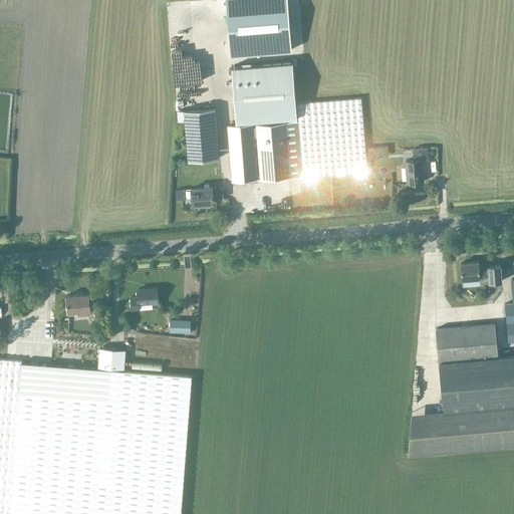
[(226,0),(231,54),(292,49),(287,0),(226,0)]
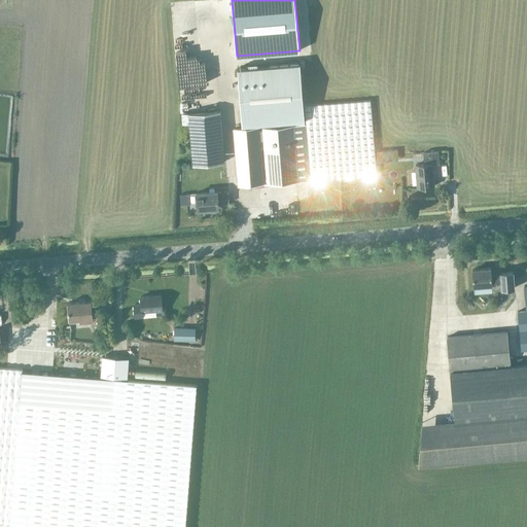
[(305,121),(300,64),(238,69),(243,127),(295,121),(296,125),(305,125),(305,121)]
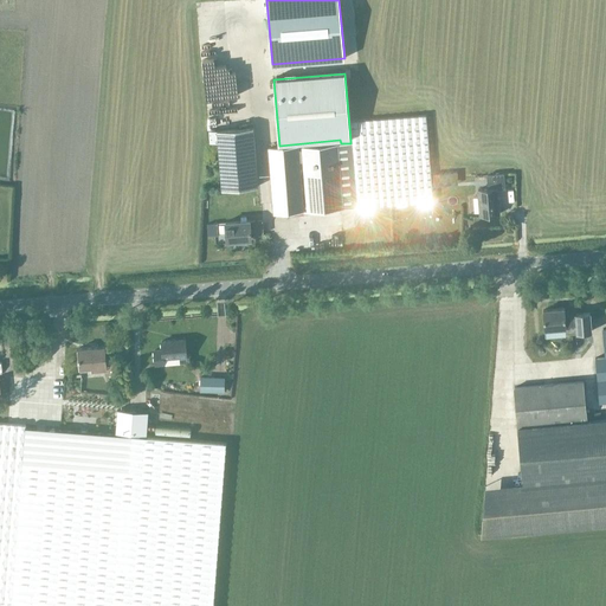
[(220,90),(204,91),(204,102),(221,102),(220,90)]
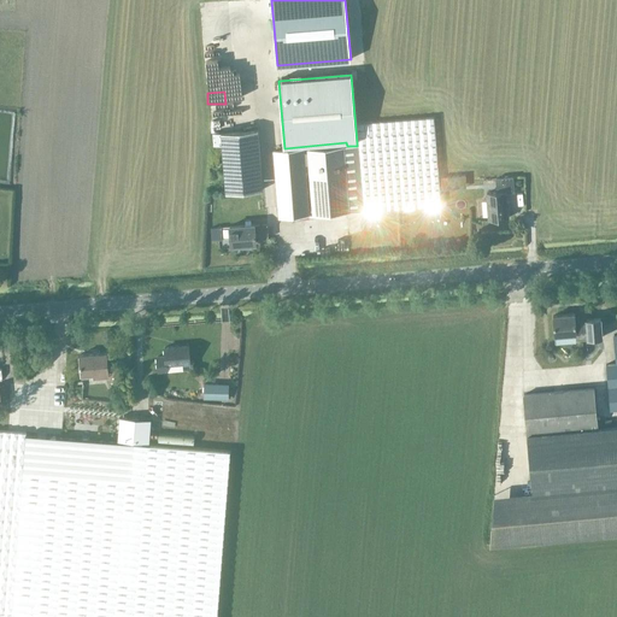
[(364,210),(364,211),(441,205),(434,118),(357,124),(359,146),(364,210)]
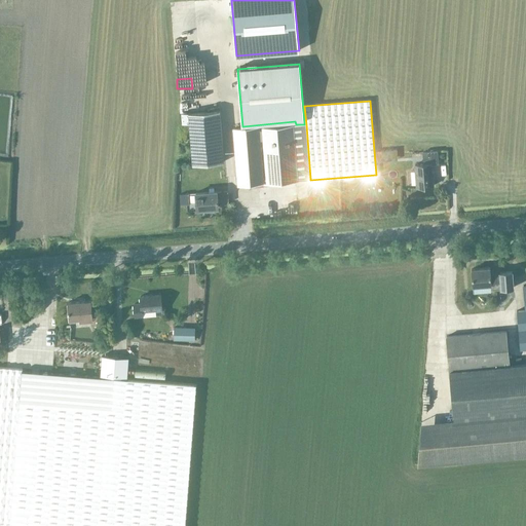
[(189,113),(192,165),(223,162),(219,111),(189,113)]
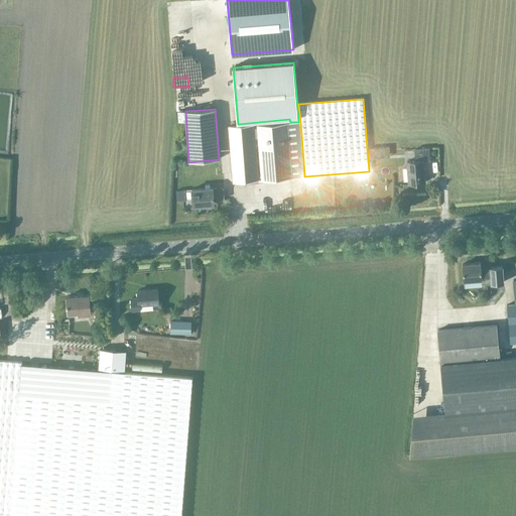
[(304,175),(300,122),(298,122),(290,122),(258,125),(258,127),(255,128),(256,138),(259,137),(262,179),(304,175)]
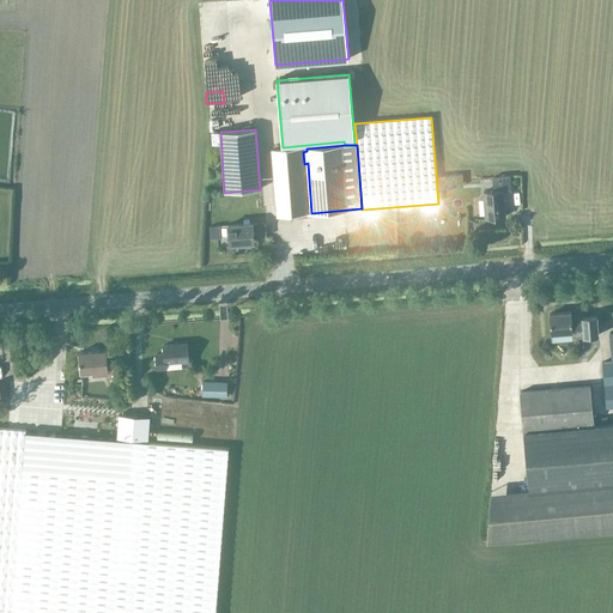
[(308,213),(304,164),(303,152),(303,149),(273,151),(278,216),(308,213)]
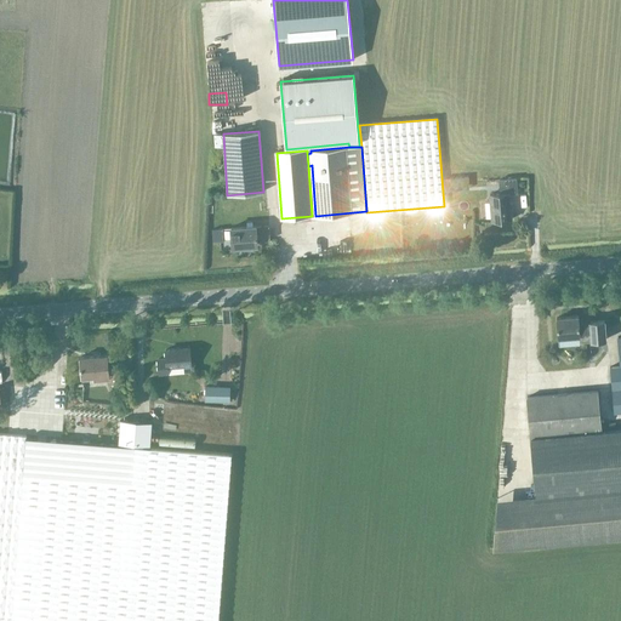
[(491,195),(494,221),(513,218),(511,193),(518,193),(517,177),(500,180),(501,194),(491,195)]
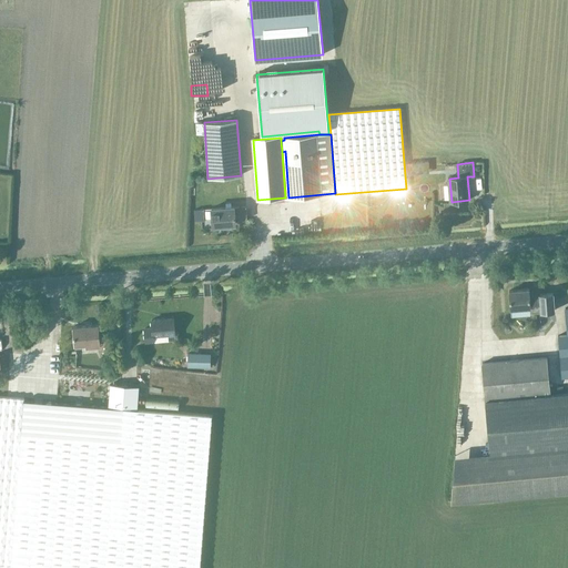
[(245,206),(234,208),(231,208),(231,203),(225,203),(225,208),(211,209),(211,210),(212,226),(235,225),(235,220),(246,219),(245,206)]
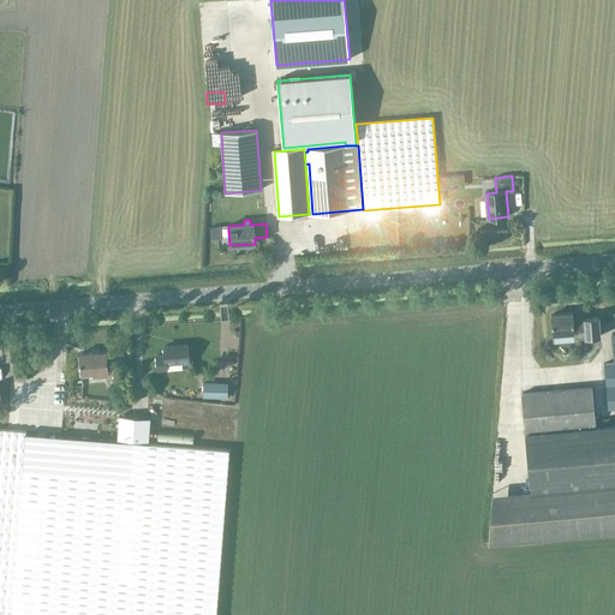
[(573,314),(551,315),(554,342),(575,341),(575,339),(586,338),(601,336),(598,317),(584,318),(574,320),(573,314)]
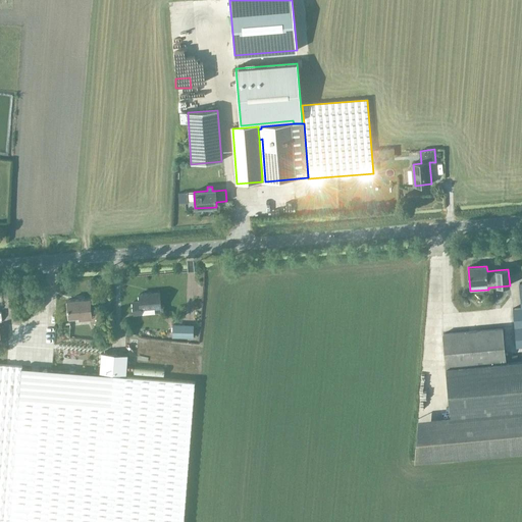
[(512,309),(515,348),(521,347),(521,282),(519,283),(520,308),(512,309)]
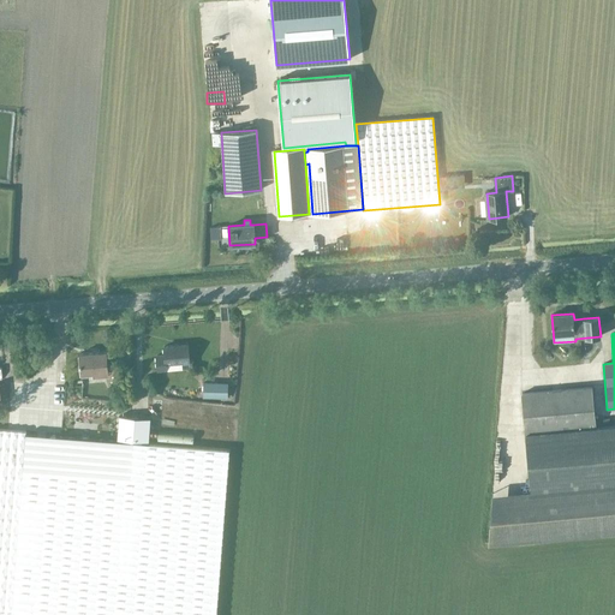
[(157,370),(160,370),(167,369),(166,363),(183,362),(183,368),(192,368),(192,360),(190,360),(189,345),(165,346),(165,354),(156,356),(157,370)]
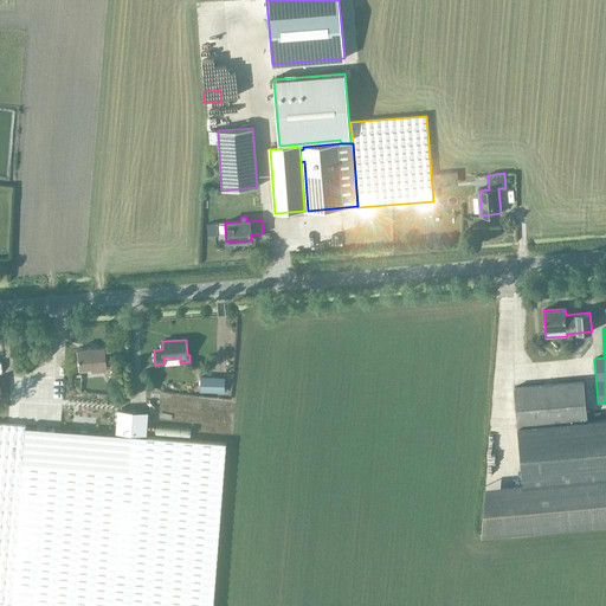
[(94,367),(94,371),(108,369),(105,347),(79,349),(81,368),(94,367)]
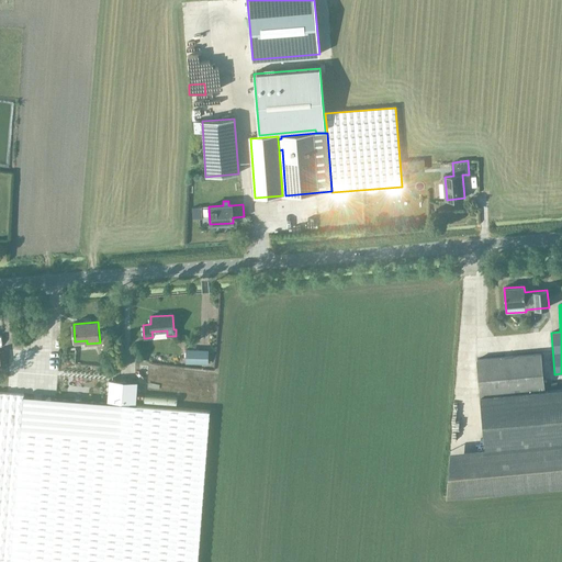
[(209,350),(187,349),(186,362),(209,363),(209,350)]
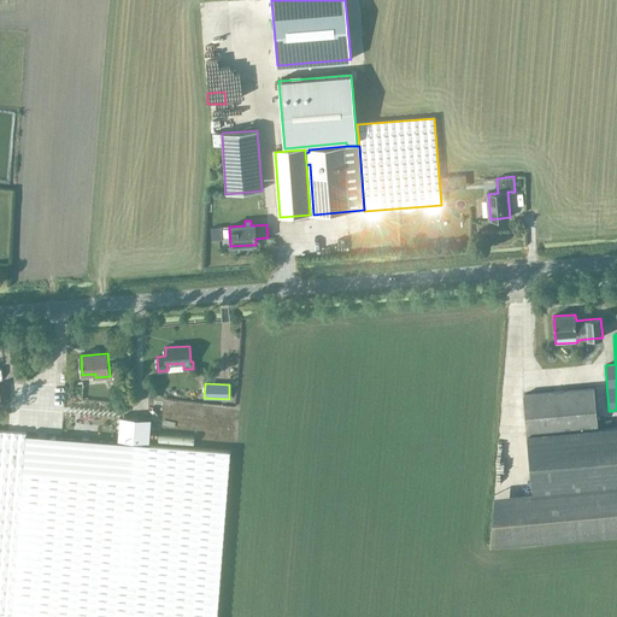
[(494,497),(491,545),(616,533),(616,427),(611,428),(610,422),(597,423),(593,389),(524,395),(533,492),(494,495),(494,497)]
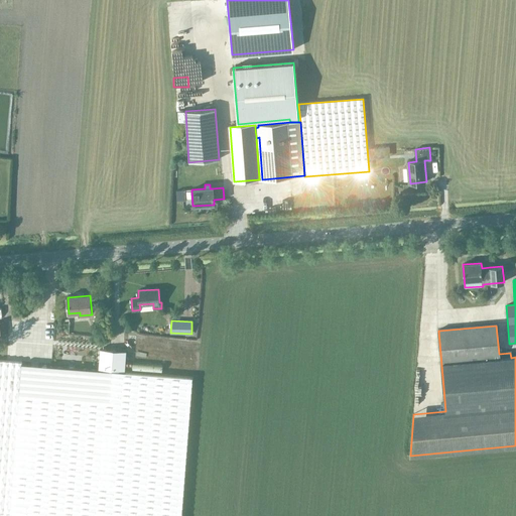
[(128,335),(128,349),(135,350),(136,335),(128,335)]
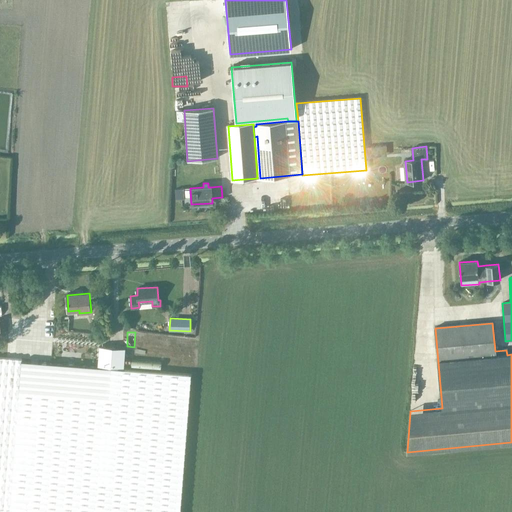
[(124,367),(124,366),(125,348),(100,346),(99,361),(98,365),(111,366),(118,367),(124,367)]
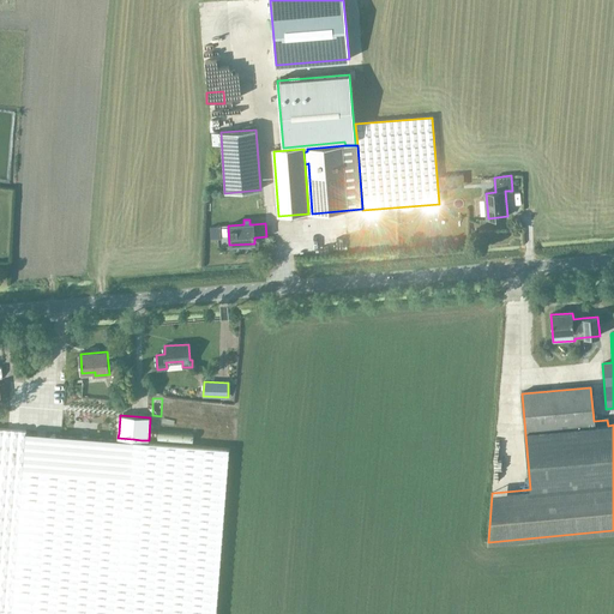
[(197,446),(142,441),(142,440),(133,439),(133,441),(104,439),(26,433),(26,431),(0,428),(0,613),(216,613),(223,519),(229,449),(197,446)]
